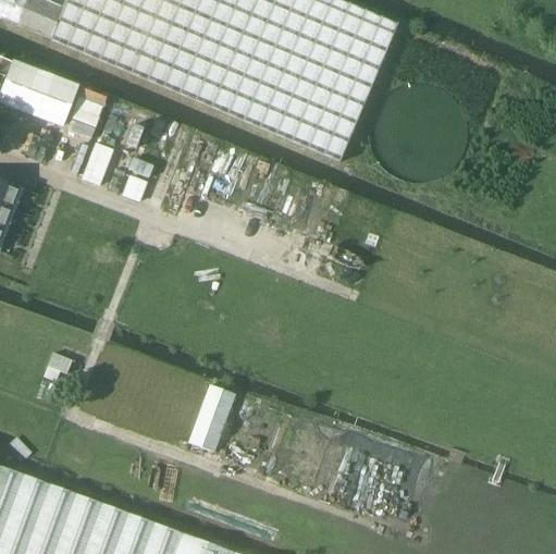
[(0,0),(0,13),(50,36),(49,39),(340,161),(397,23),(342,0),(0,0)]
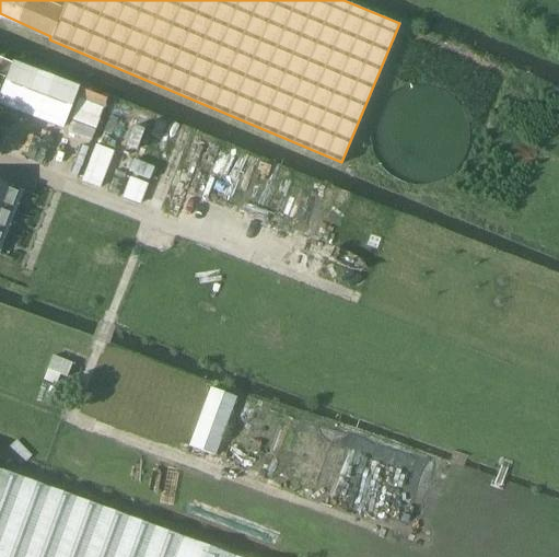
[(370,144),(375,158),(384,169),(396,176),(409,181),(423,181),(437,177),(449,171),(458,160),(465,148),(467,134),(466,119),(461,106),(451,95),(440,88),(426,83),(411,83),(398,86),(386,94),(376,104),(371,117),(369,130),(370,144)]
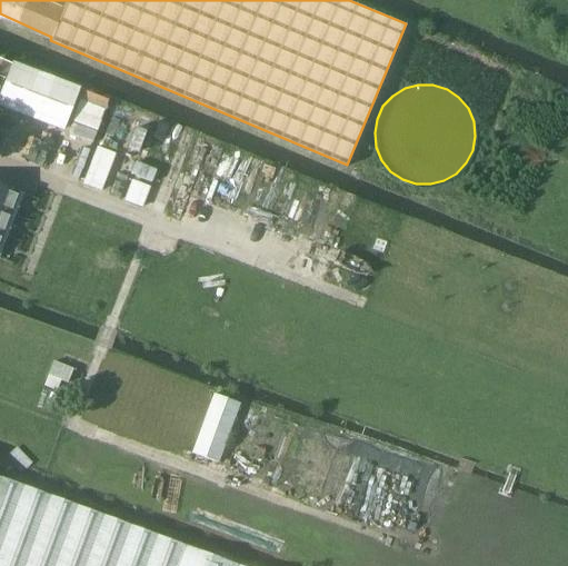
[(135,127),(128,146),(139,149),(146,129),(135,127)]
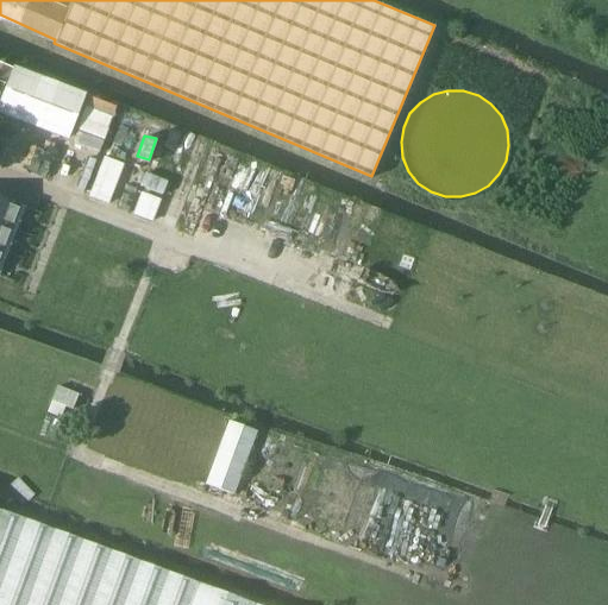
[(104,153),(88,194),(106,201),(123,161),(104,153)]
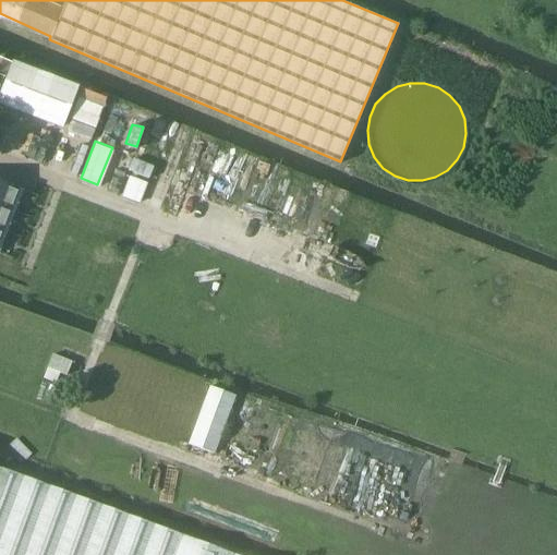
[(132,156),(128,168),(147,176),(152,164),(132,156)]
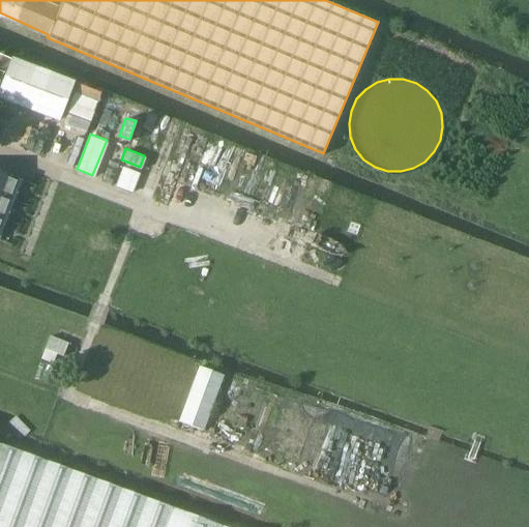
[(0,216),(17,175),(0,169),(0,216)]
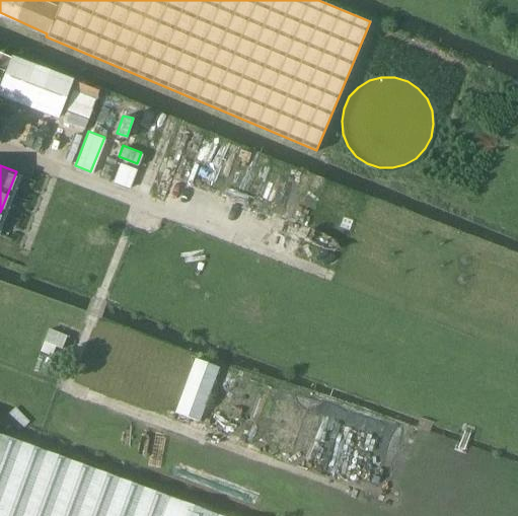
[(49,326),(39,350),(52,355),(56,345),(61,347),(66,334),(49,326)]
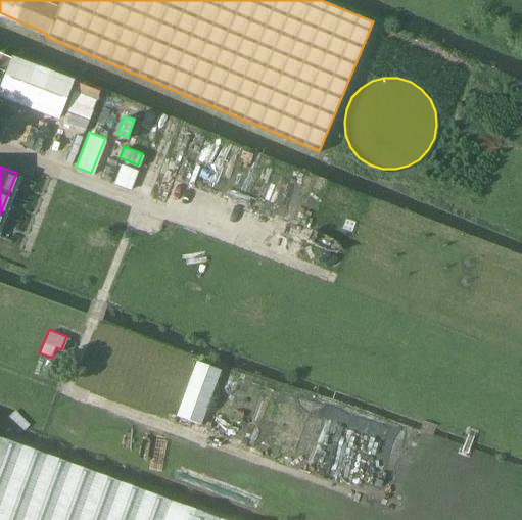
[(178,415),(201,424),(222,370),(198,361),(178,415)]
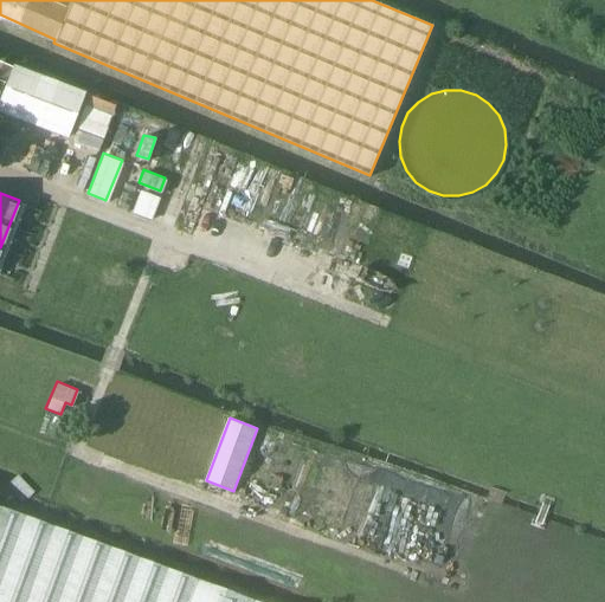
[(0,601),(263,601),(0,505),(0,601)]
